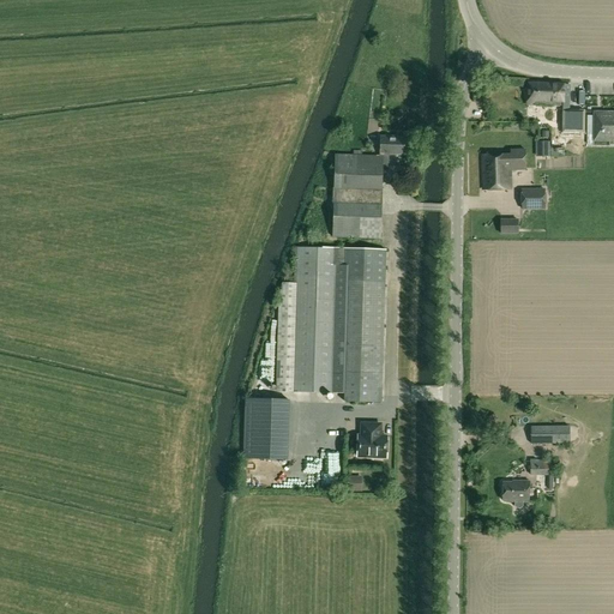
[(560,109),(570,109),(570,89),(564,89),(564,84),(528,84),(527,106),(560,106),(560,109)]
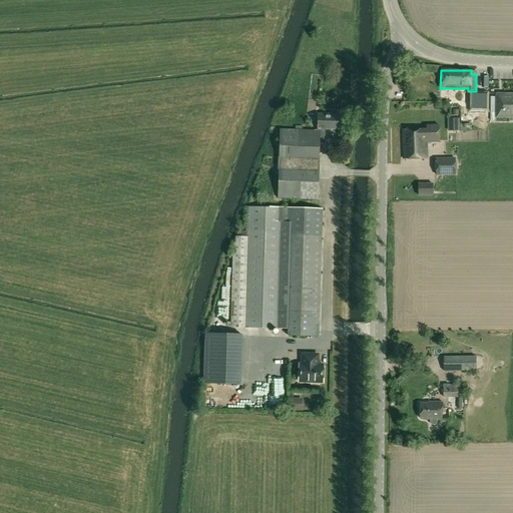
[(488,102),(488,94),(488,92),(476,91),(468,91),(467,103),(488,103),(488,102)]
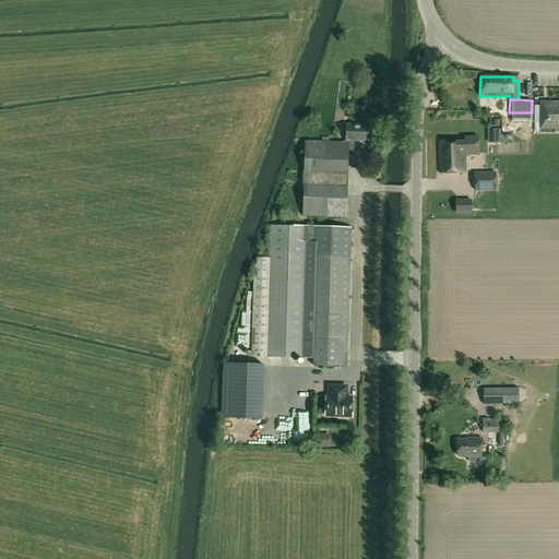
[(558,129),(558,100),(539,102),(539,130),(558,129)]
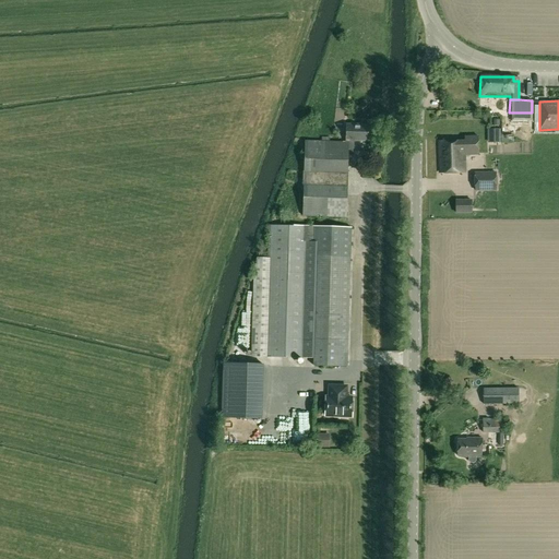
[(346,142),(305,141),(304,171),(302,171),(302,186),(302,217),(347,218),(348,154),(354,155),(354,141),(368,141),(368,126),(346,125),(346,142)]
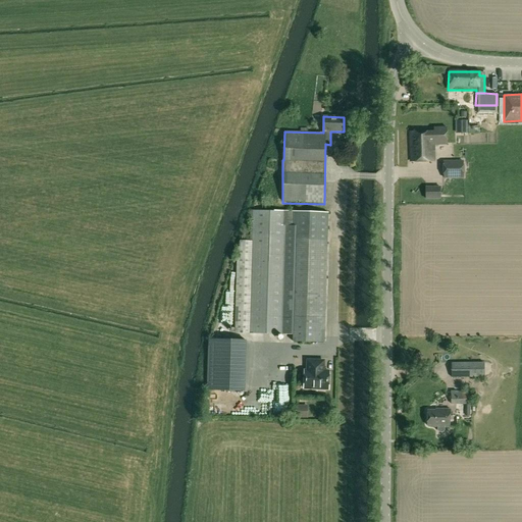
[(437,132),(409,133),(410,162),(434,161),(434,151),(434,145),(447,145),(446,127),(437,127),(437,132)]
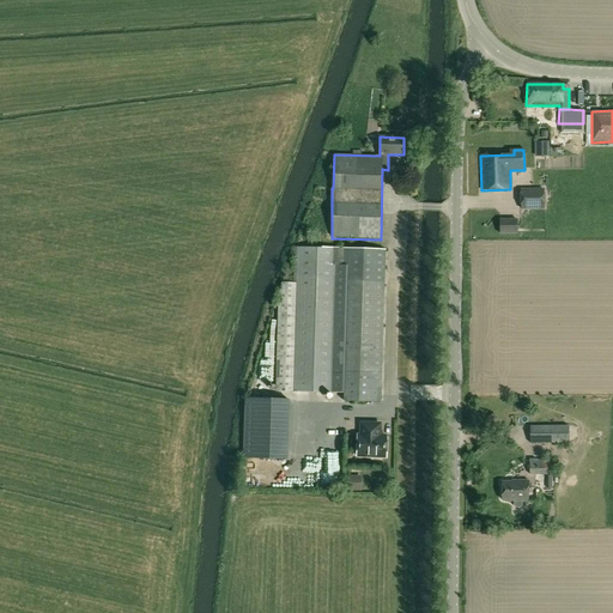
[(521,208),(544,208),(544,189),(521,190),(521,208)]
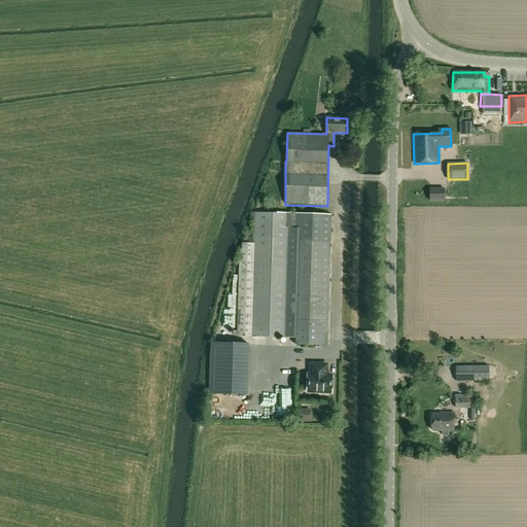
[(445,189),(429,189),(430,201),(445,201),(445,189)]
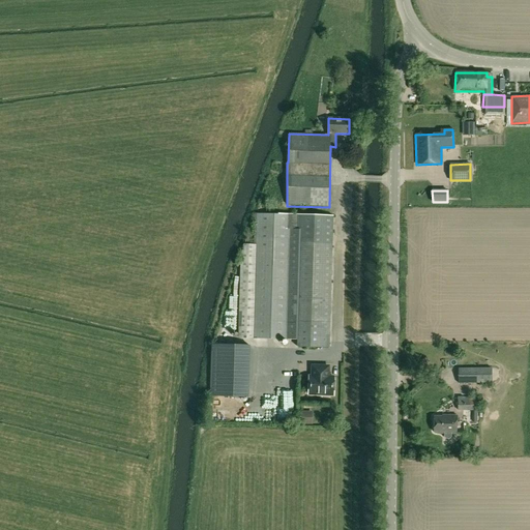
[(256,246),(243,246),(240,337),(286,339),(290,214),(257,213),(256,246)]
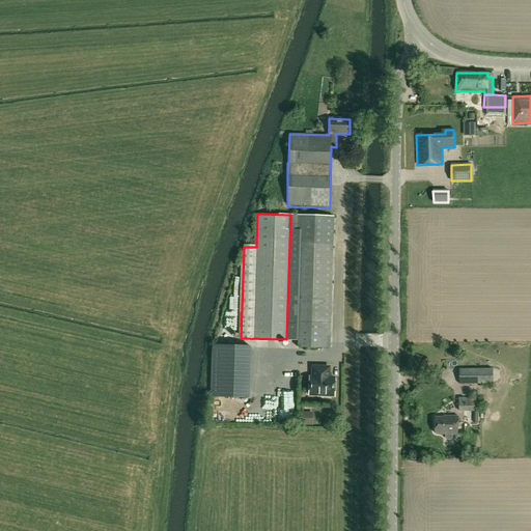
[(333,217),(290,215),(286,339),(299,340),(298,347),(329,348),(333,217)]
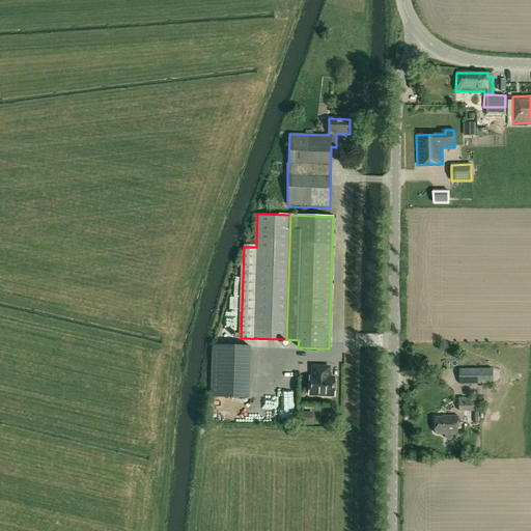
[(221,313),(220,334),(230,335),(231,313),(221,313)]
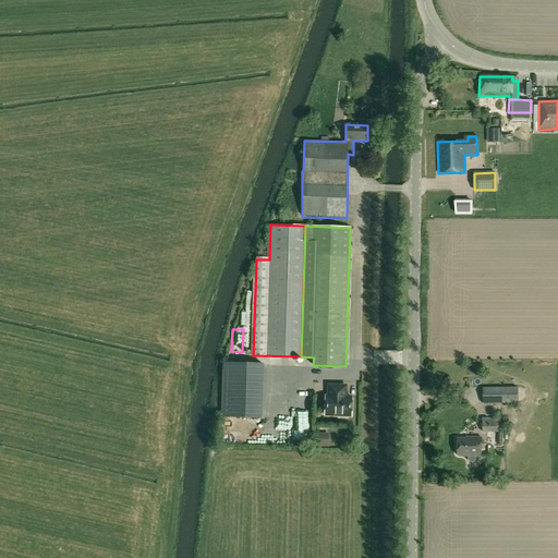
[(262,419),(263,364),(222,363),(221,417),(262,419)]
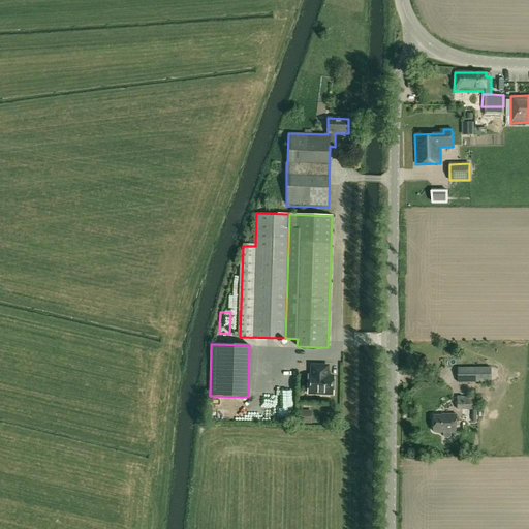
[(328,366),(311,365),(311,376),(308,376),(307,394),(321,394),(321,396),(328,396),(328,394),(332,394),(333,376),(327,376),(328,366)]
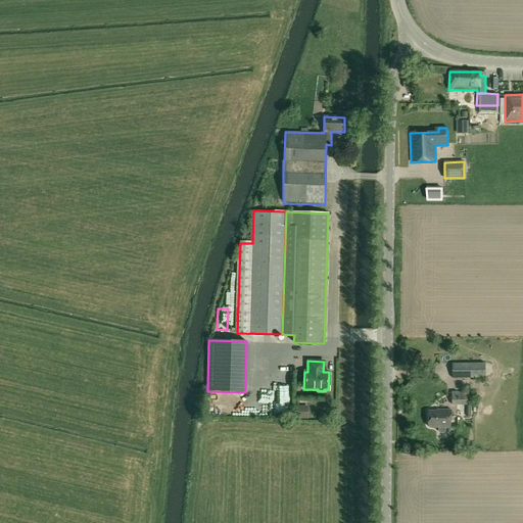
[(485,378),(484,364),(452,364),(453,378),(485,378)]
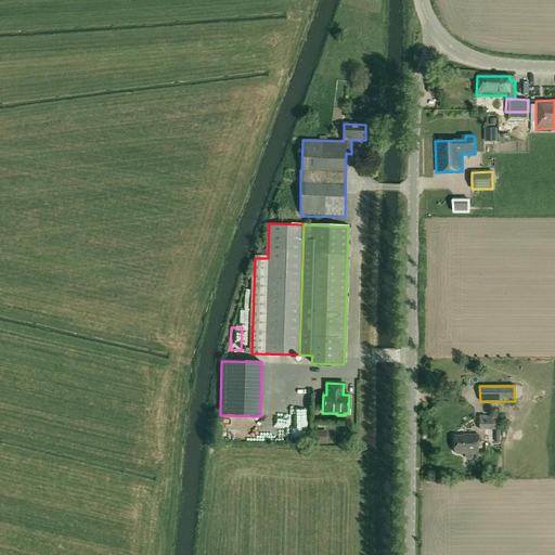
[(296,399),(296,410),(307,411),(307,400),(296,399)]
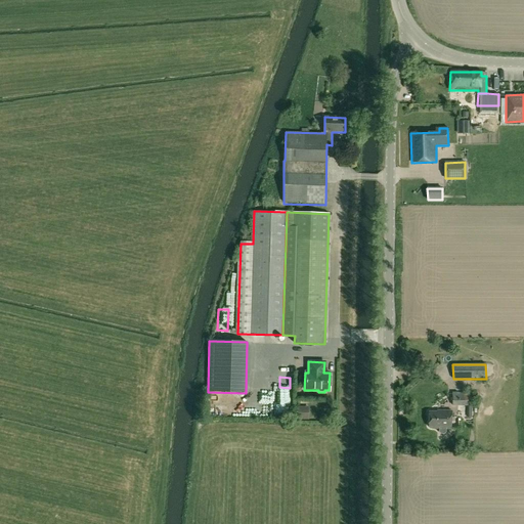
[(468,392),(452,393),(452,406),(469,406),(468,392)]
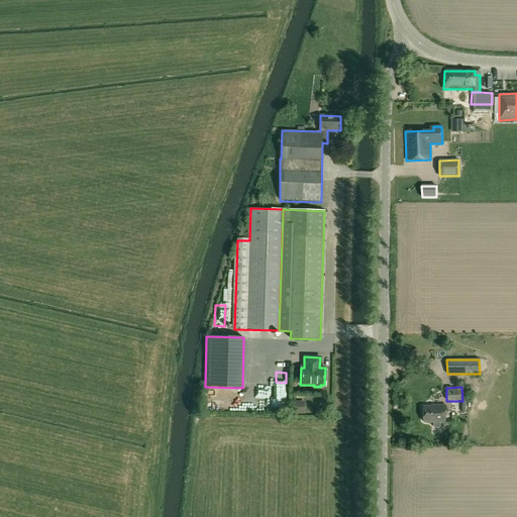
[(433,423),(433,426),(435,427),(438,428),(440,426),(440,423),(445,423),(445,405),(431,405),(431,406),(422,406),(422,422),(426,422),(426,423),(433,423)]
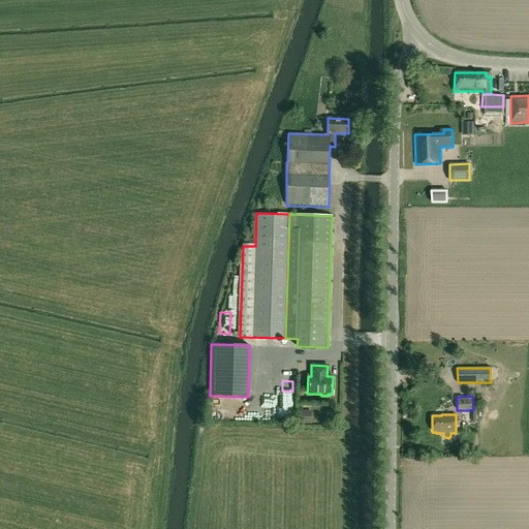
All buildings are outlined.
